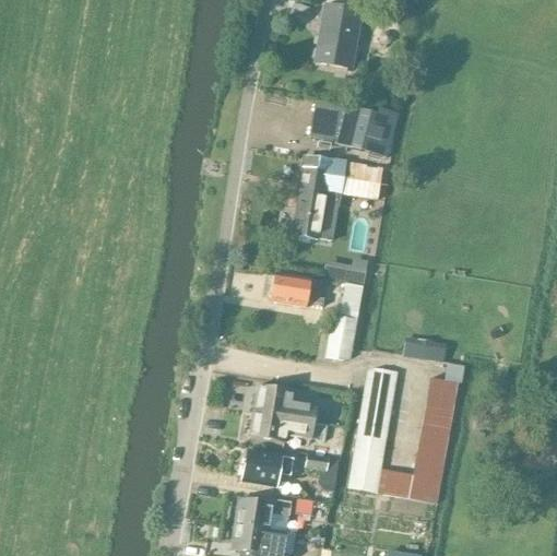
[(352,68),(362,10),(326,3),(326,4),(323,4),(318,32),(320,32),(315,61),(352,68)]
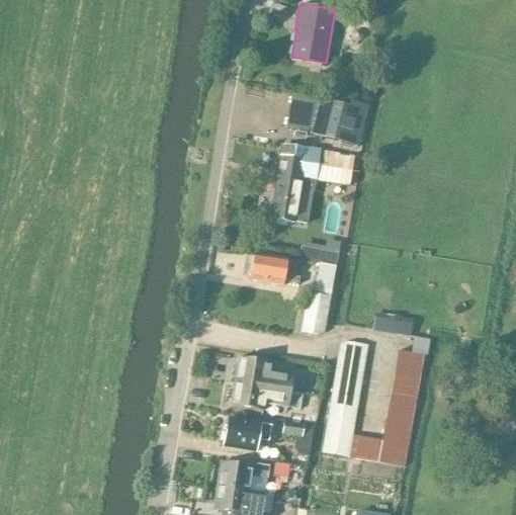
[(358,145),(369,104),(351,99),(350,104),(321,96),(311,132),(358,145)]
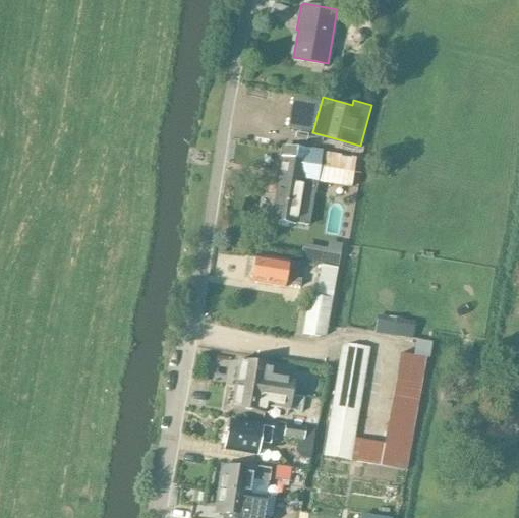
[(351,185),(356,158),(340,155),(290,147),(288,158),(283,157),(273,218),(296,222),(304,177),(351,185)]
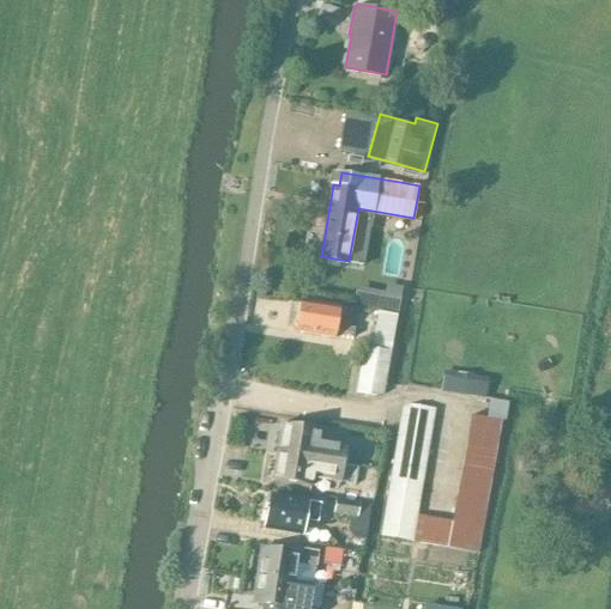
[(355,335),(356,326),(351,326),(354,308),(302,298),(300,314),(297,316),(296,322),(298,324),(297,329),(336,336),(337,329),(344,330),(344,333),(355,335)]
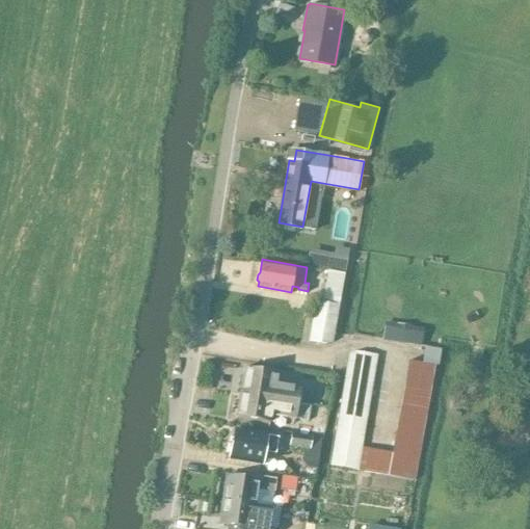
[(332,344),(340,290),(344,271),(329,269),(323,299),(318,298),(310,340),(332,344)]
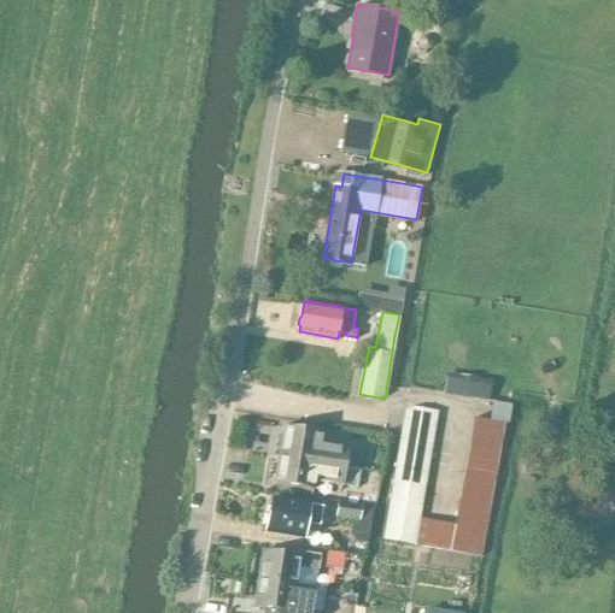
[(385,537),(416,542),(482,555),(507,420),(475,417),(456,523),(421,516),(439,410),(417,406),(406,408),(385,537)]
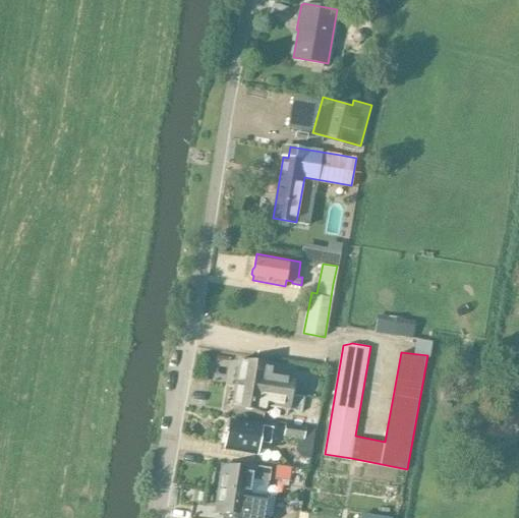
[(240,358),(236,383),(269,389),(281,391),(293,393),(296,376),(284,373),(284,378),(271,376),(273,363),(240,358)]
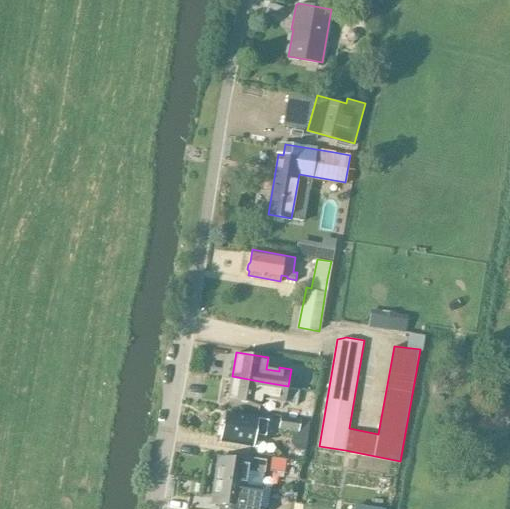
[(260,405),(262,394),(274,396),(274,399),(286,401),(298,403),(301,388),(288,386),(276,384),(264,382),(232,376),(228,399),(260,405)]
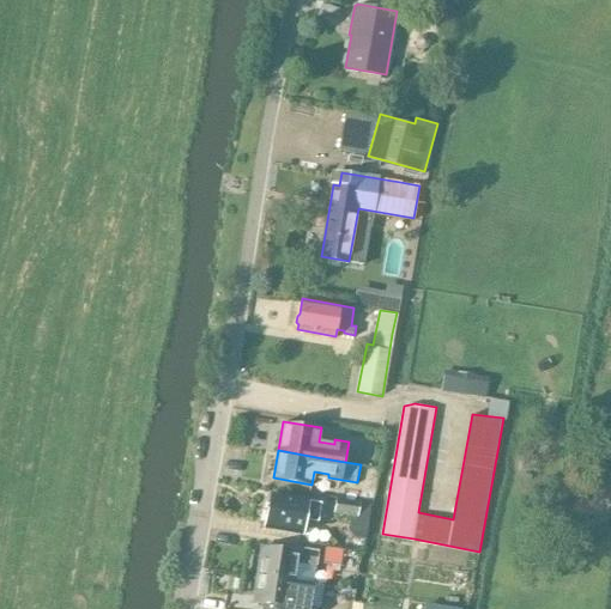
[(318,519),(321,503),(271,494),(265,525),(303,531),(306,517),(318,519)]
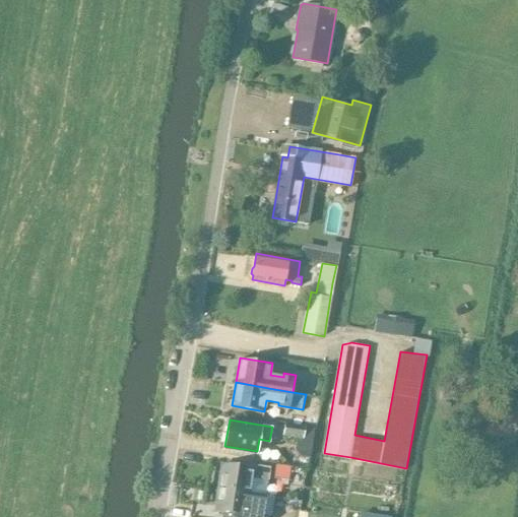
[(304,437),(306,426),(285,422),(283,433),(304,437)]
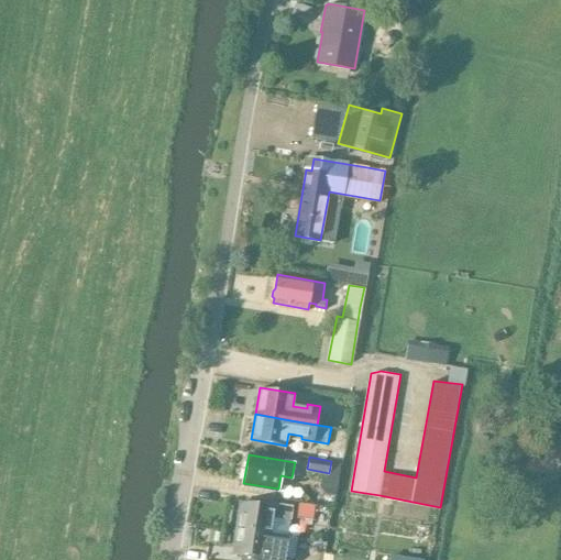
[(322,504),(325,491),(303,486),(300,500),(322,504)]
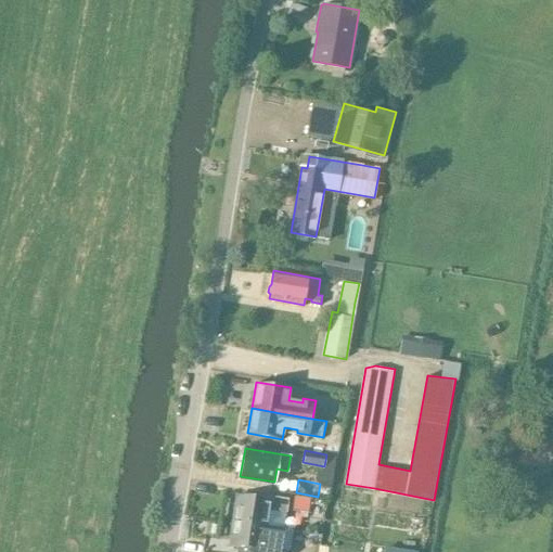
[(238,493),(233,520),(267,525),(285,527),(287,511),(290,498),(270,495),(269,499),(238,493)]
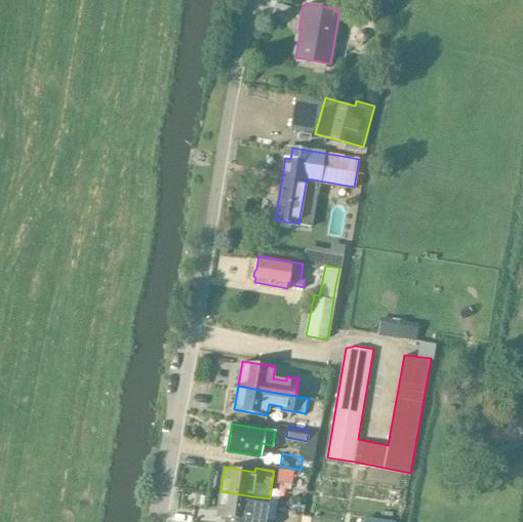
[(292,483),(293,471),(279,469),(278,481),(292,483)]
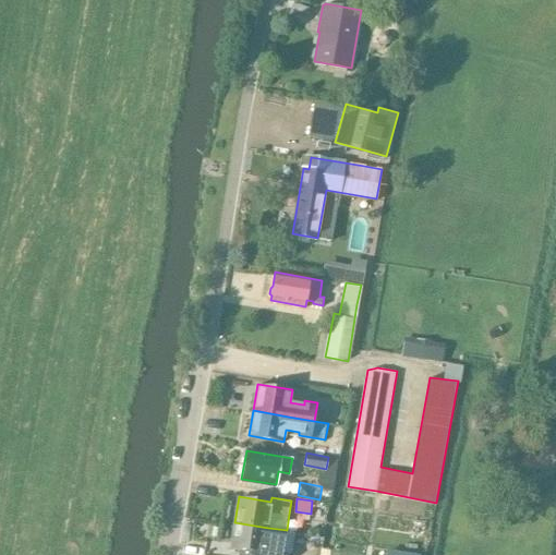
[(234,522),(231,547),(255,551),(254,554),(282,554),(285,545),(287,530),(268,528),(234,522)]
